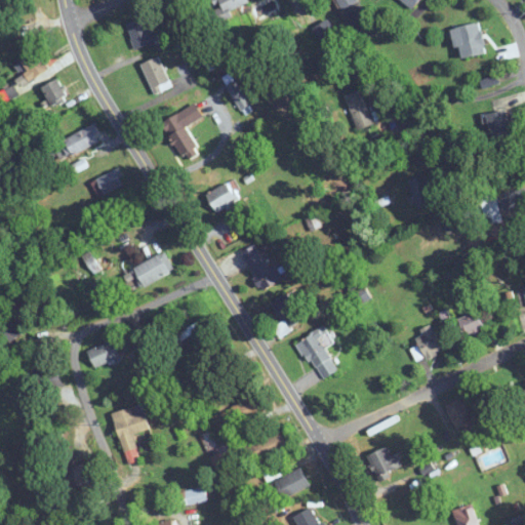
[(211,0),(220,18),(231,13),(230,11),(250,2),(248,0),(211,0)]
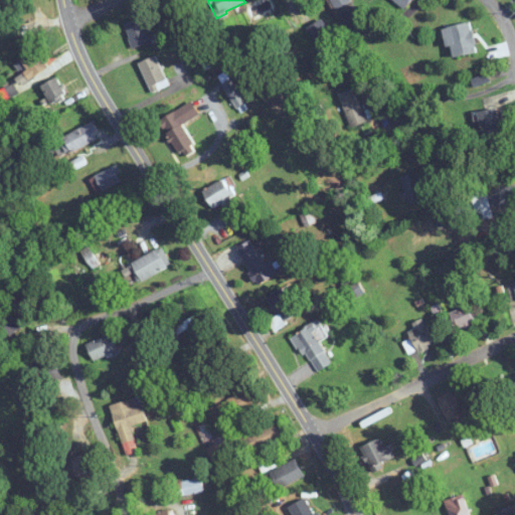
[(329,0),(336,10),(351,1),(350,0),(329,0)]
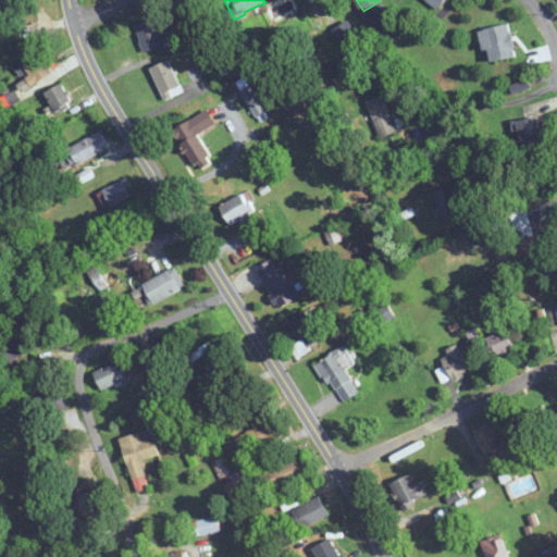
[(425,0),(436,10),(446,0),(425,0)]
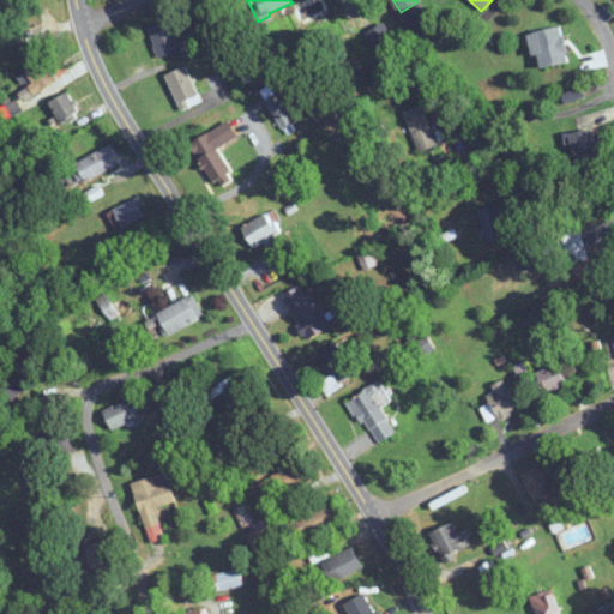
[(181,49),(170,20),(148,29),(160,58),(181,49)]
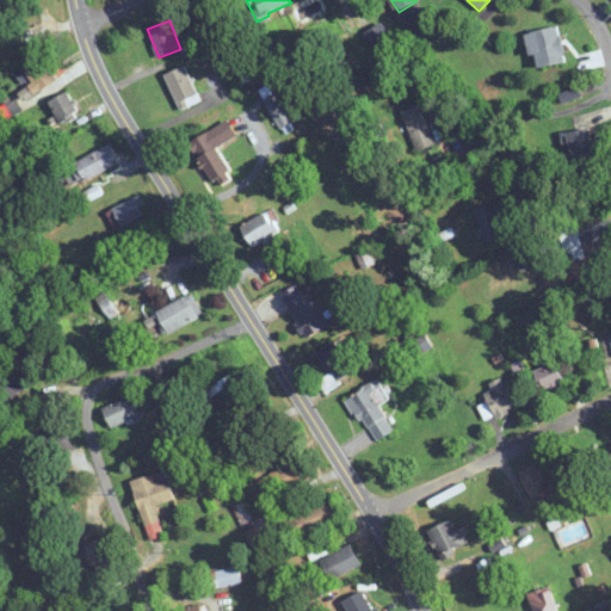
[(365,35),(381,57),(396,47),(381,24),(365,35)]
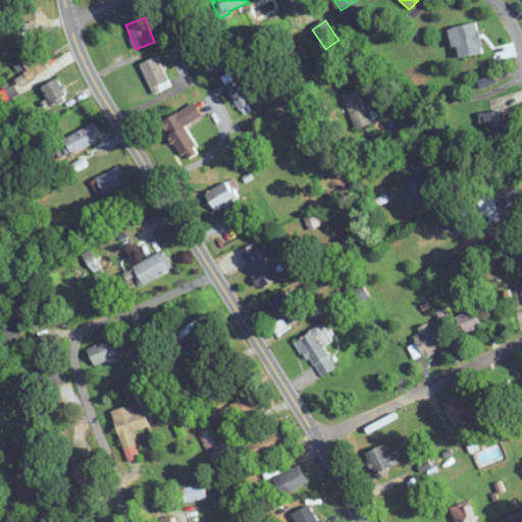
[(450,30),(458,59),(484,52),(476,22),(450,30)]
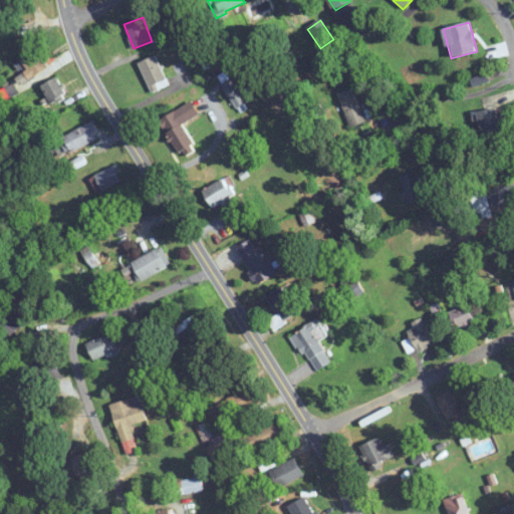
[(19,79),(35,84),(42,60),(22,54),(18,68),(22,69),(19,79)]
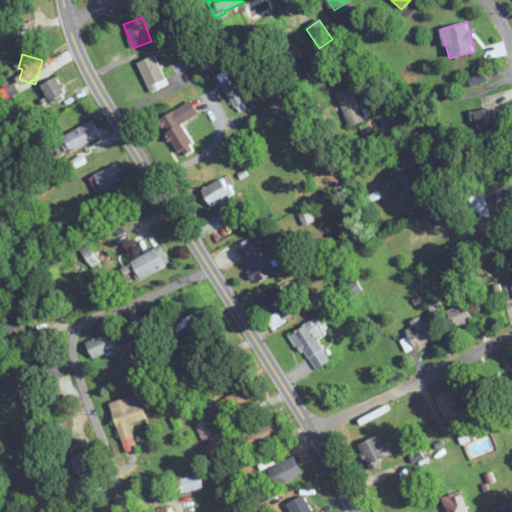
[(151,92),(168,85),(156,55),(139,62),(151,92)]
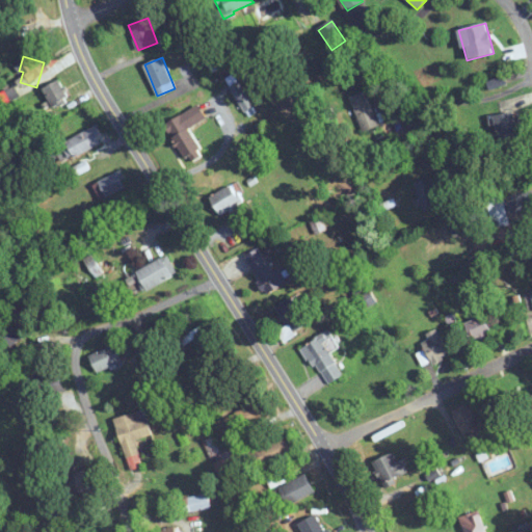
[(53,108),(70,99),(59,79),(43,87),(53,108)]
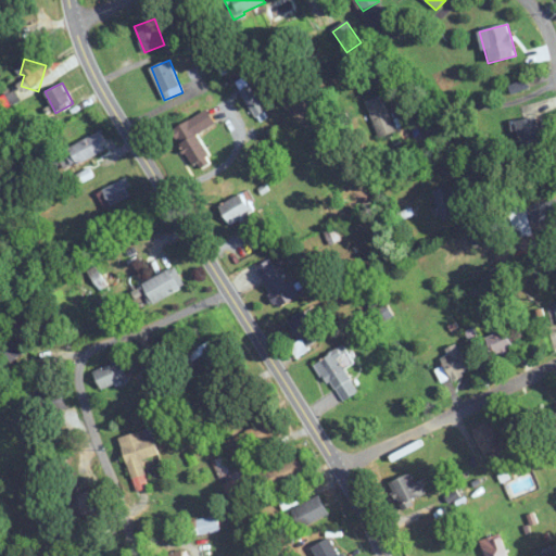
[(265,112),(253,85),(241,89),(253,116),(265,112)]
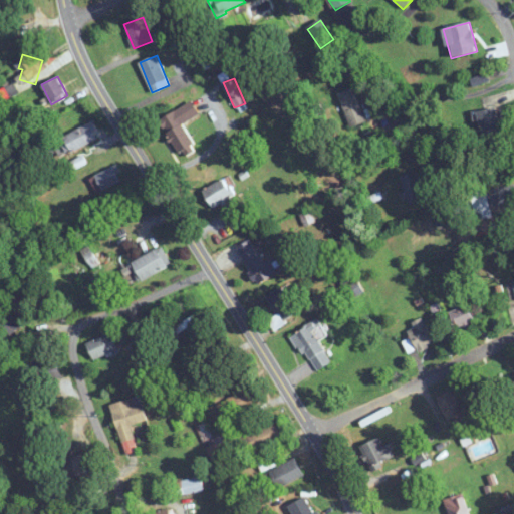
[(348,126),(364,122),(355,88),(339,93),(348,126)]
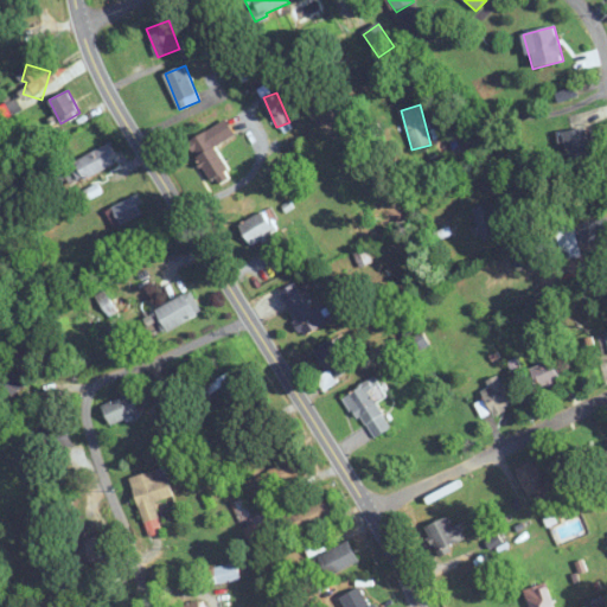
[(231,176),(216,146),(236,135),(228,120),(189,141),(213,186),(231,176)]
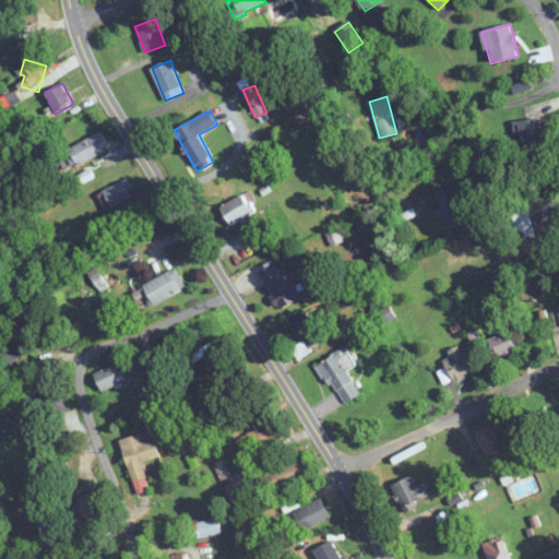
[(533,158),(549,153),(538,117),(522,121),(533,158)]
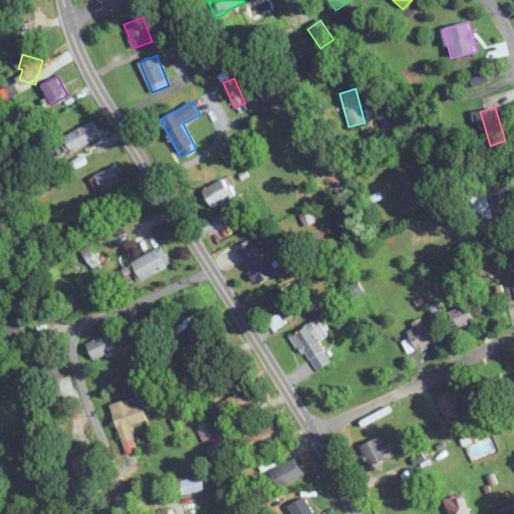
[(100,139),(93,122),(52,142),(59,157),(100,139)]
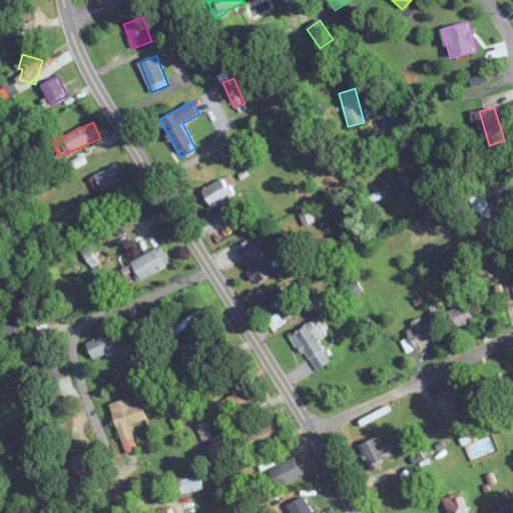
[(402,174),(408,202),(424,199),(418,171),(402,174)]
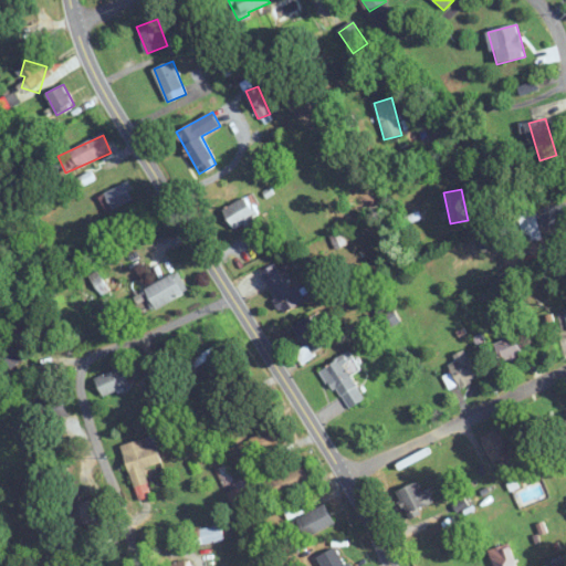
[(259,213),(244,196),(222,212),(237,230),(259,213)]
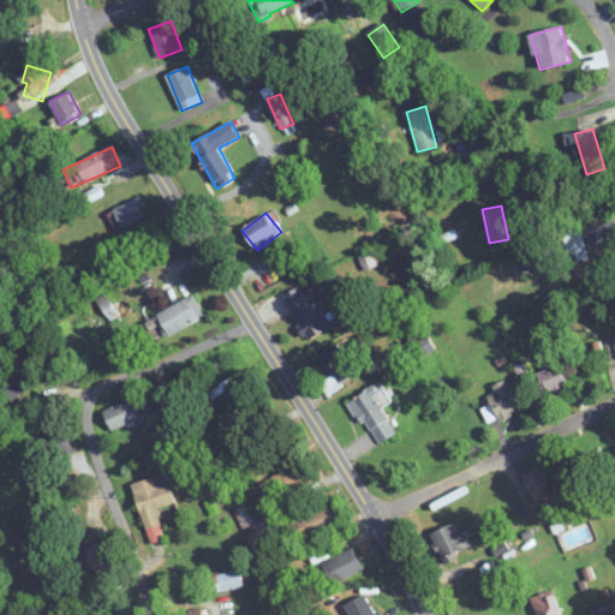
[(587,249),(614,242),(614,220),(583,228),(587,249)]
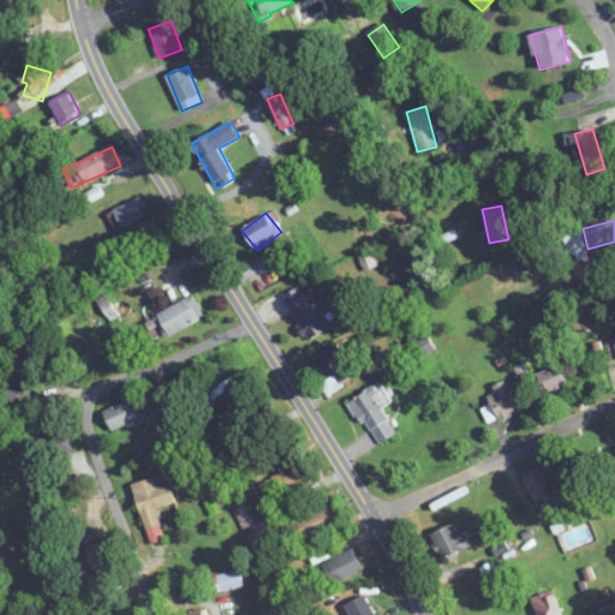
[(543,268),(569,256),(560,236),(535,246),(543,268)]
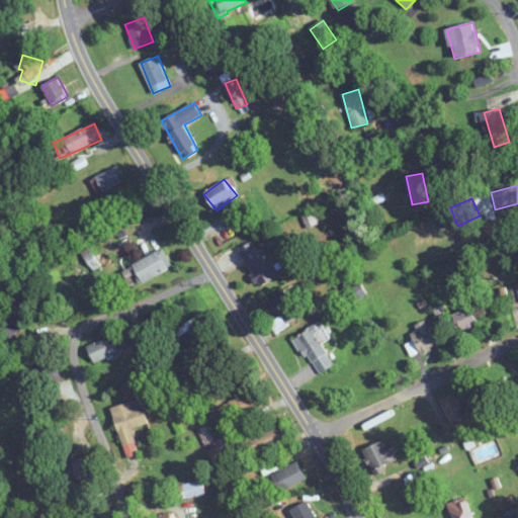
[(517,257),(517,240),(506,242),(510,259),(517,257)]
